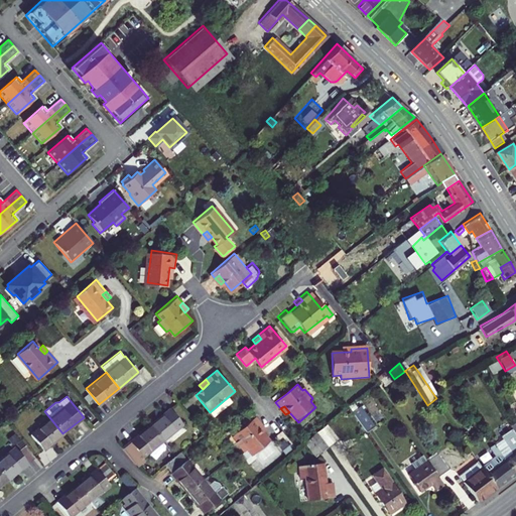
[(360,408),(352,414),(365,432),(373,426),(360,408)]
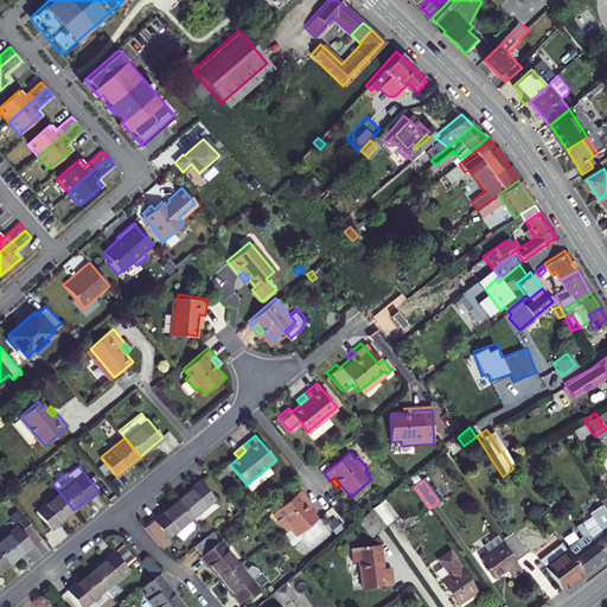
[(177,502),(191,519),(215,500),(199,483),(177,502)]
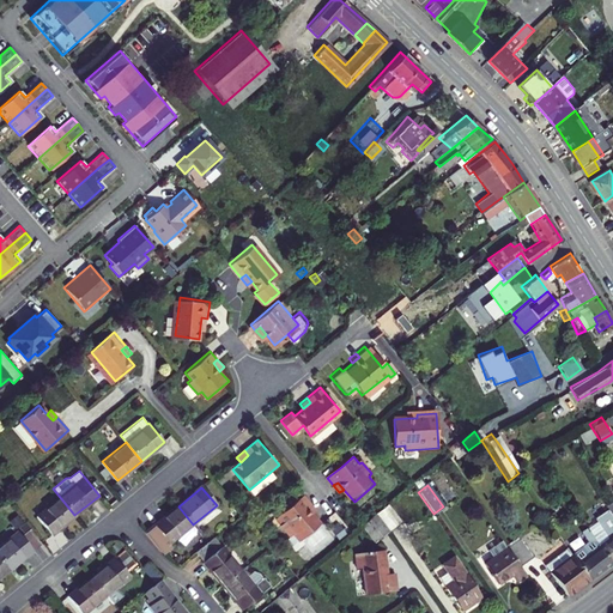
[(298,492),(280,507),(286,513),(277,520),(284,527),(281,529),(291,541),(293,539),(299,547),(322,528),(311,516),(305,509),(309,505),(298,492)]
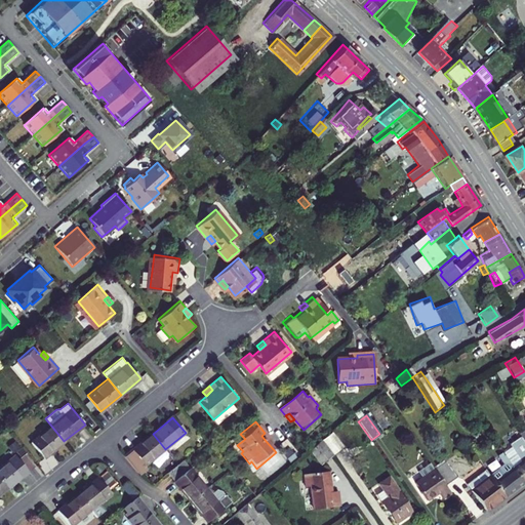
[(64,441),(50,425),(30,442),(43,458),(64,441)]
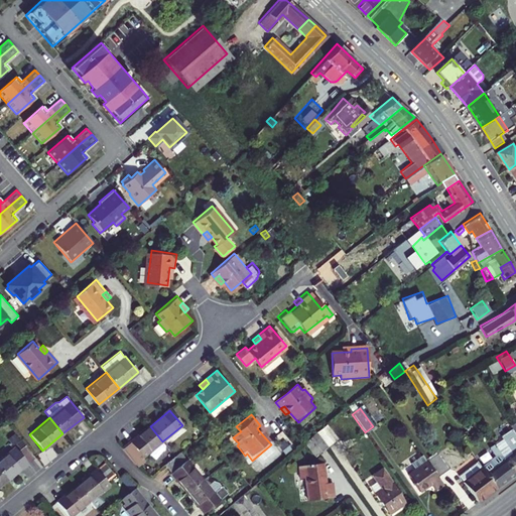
[(499,426),(504,434),(512,446),(515,443),(515,435),(512,429),(507,421),(499,426)]
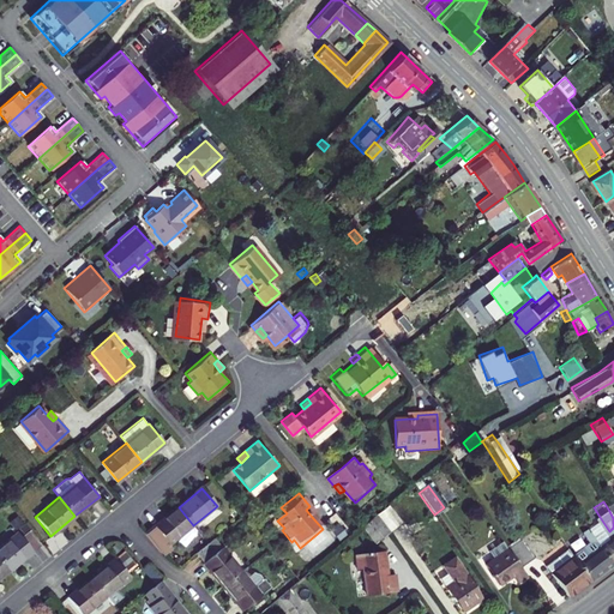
[(306,510),(312,517),(317,513),(309,506),(306,510)]
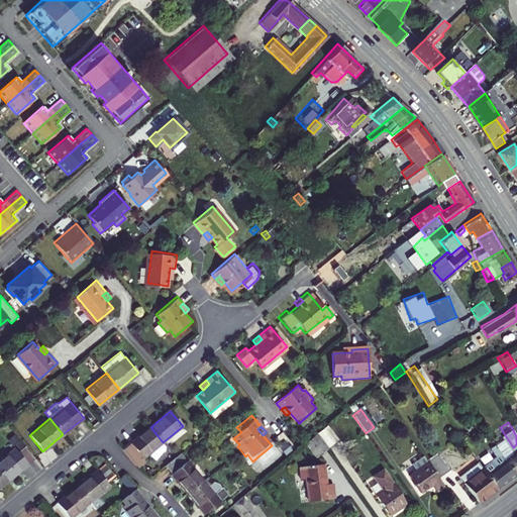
[(145,462),(142,458),(163,442),(150,427),(122,449),(135,466),(137,469),(145,462)]
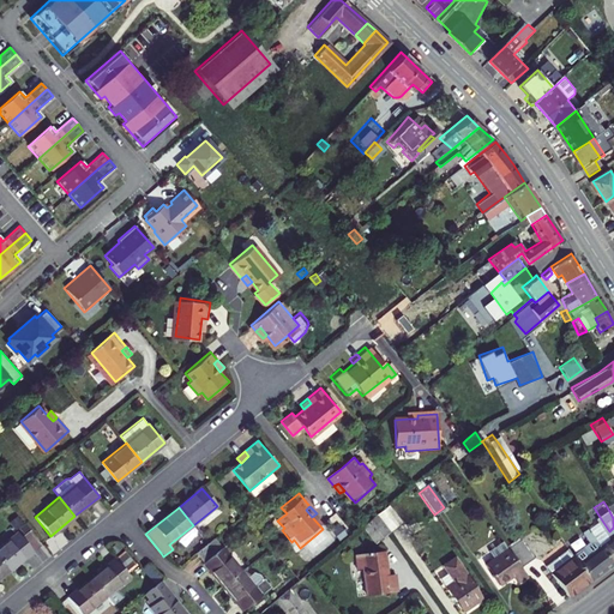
[(402,525),(389,507),(378,515),(390,533),(402,525)]
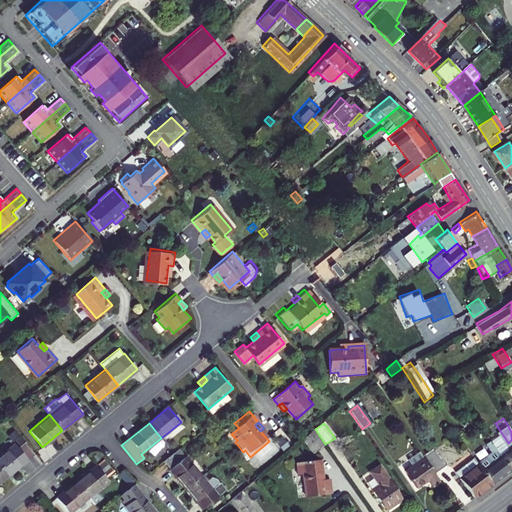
[(17,448),(26,459),(34,453),(25,441),(17,448)]
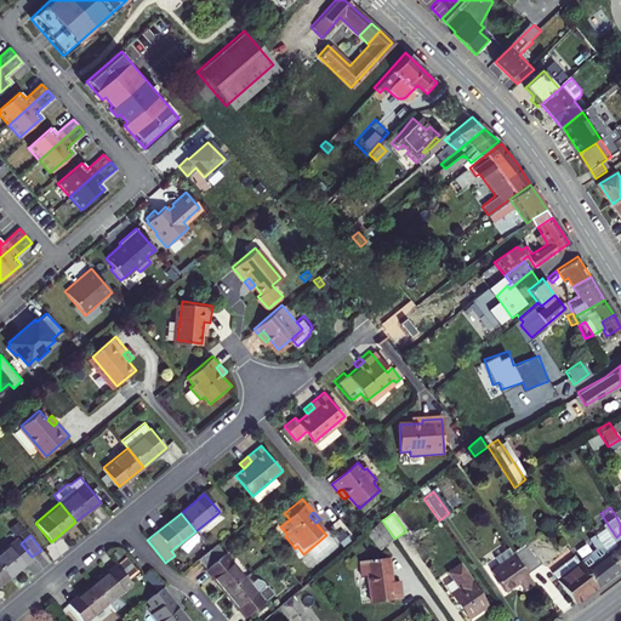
[(598,586),(619,570),(608,553),(599,542),(594,535),(590,539),(597,548),(579,562),(585,570),(596,587),(598,586)]
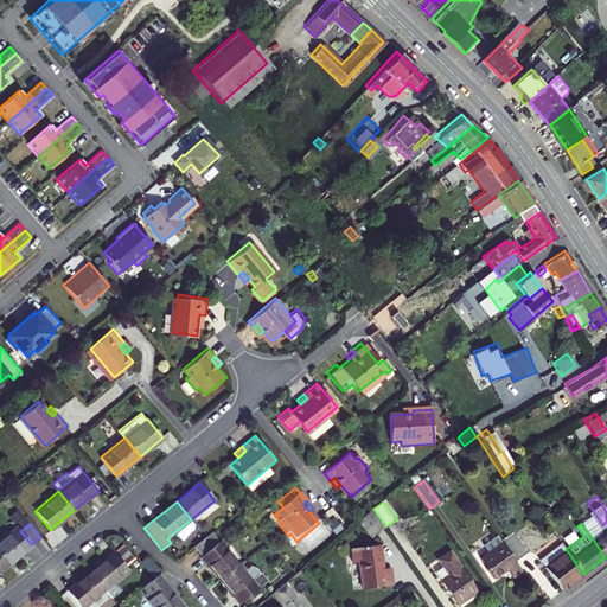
[(498,537),(503,544),(522,531),(517,524),(498,537)]
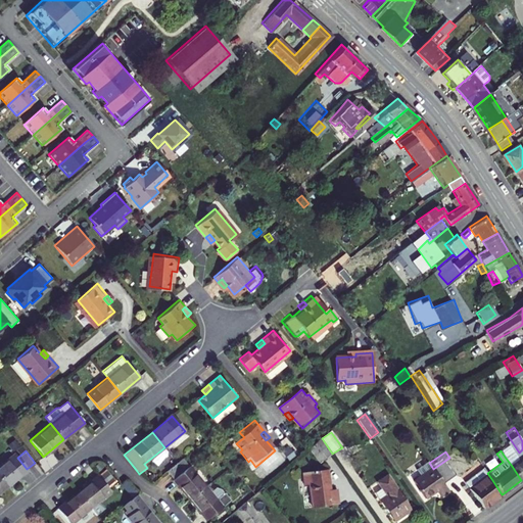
[(17,458),(13,453),(0,464),(0,477),(7,486),(27,469),(17,458)]
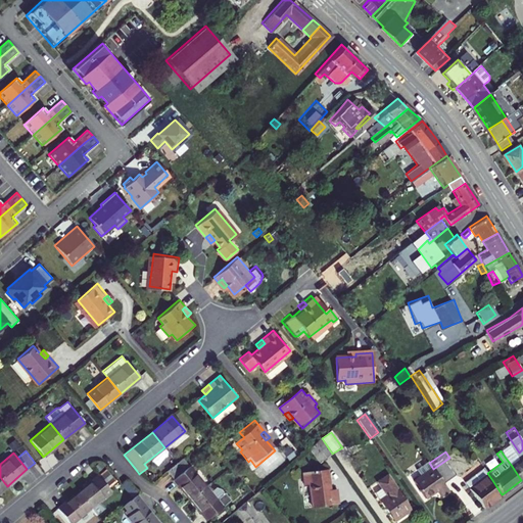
[(522,477),(522,457),(512,466),(521,480),(522,477)]
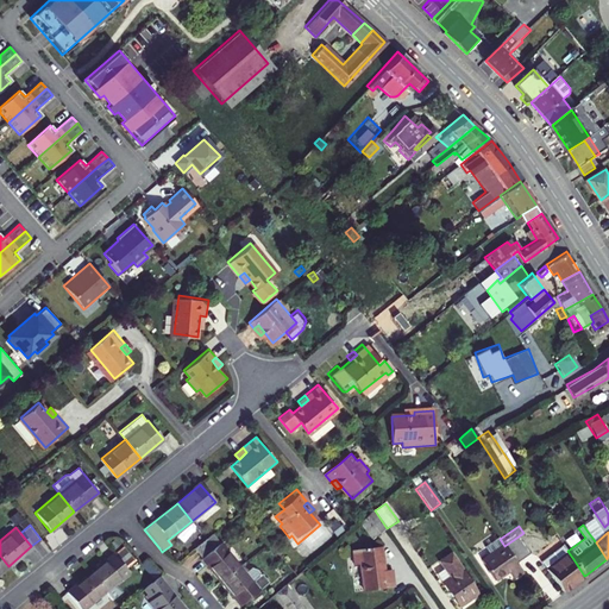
[(504,546),(518,565),(537,551),(523,533),(504,546)]
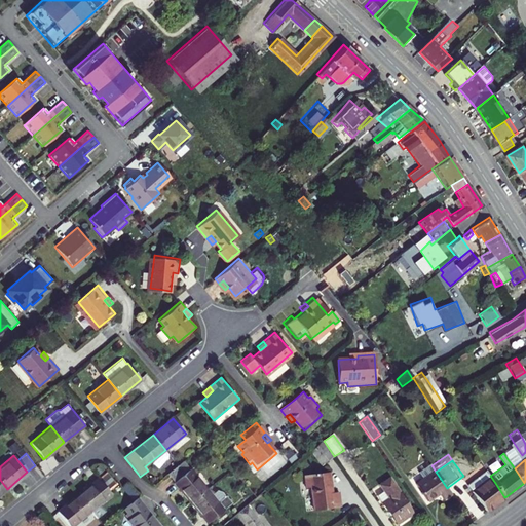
[(208,491),(184,462),(179,466),(167,476),(191,504),(208,491)]
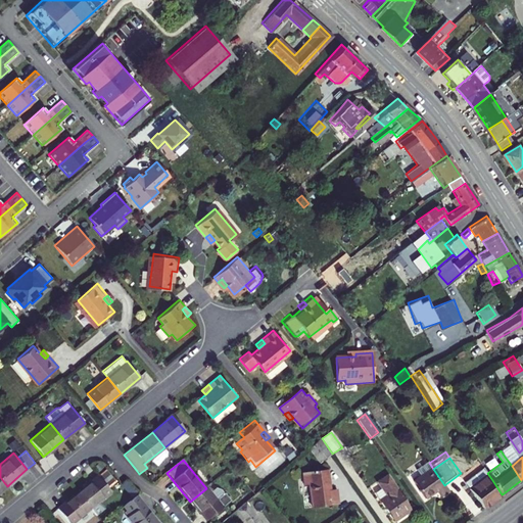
[(250,460),(248,462),(244,465),(251,474),(257,469),(255,467),(250,460)]
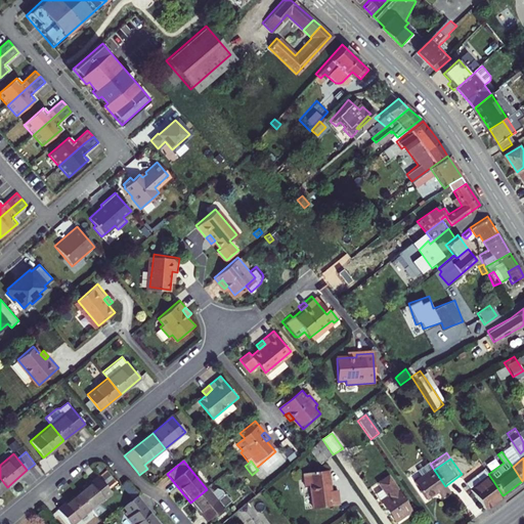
[(434,470),(430,464),(419,472),(423,479),(415,484),(427,500),(437,493),(442,500),(451,494),(445,486),(434,470)]
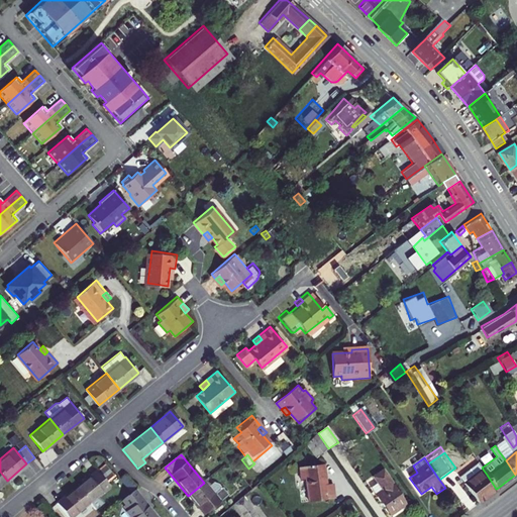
[(98,471),(107,483),(117,475),(107,462),(98,471)]
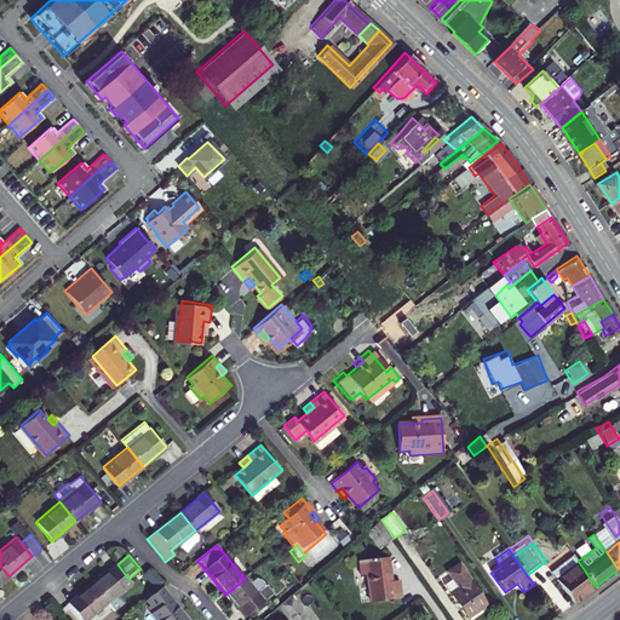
[(395,579),(391,555),(361,558),(363,574),(369,573),(373,600),(403,596),(401,578),(395,579)]
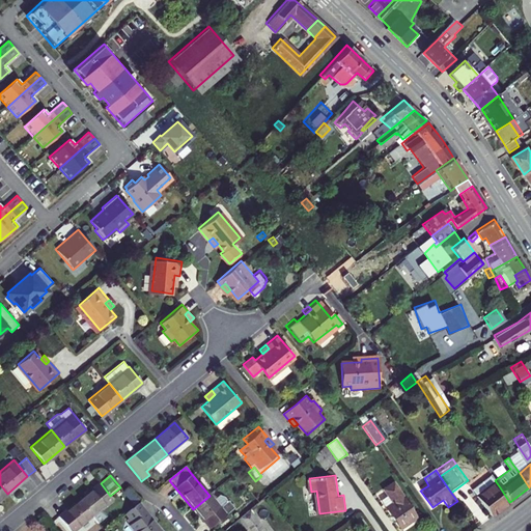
[(509,502),(500,487),(495,480),(493,477),(472,492),(490,516),(509,502)]
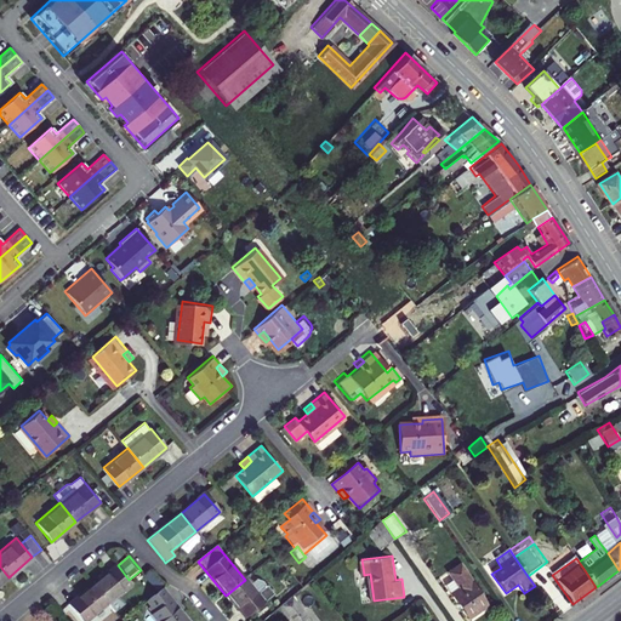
[(92,585),(108,603),(132,584),(129,580),(118,565),(117,564),(92,585)]
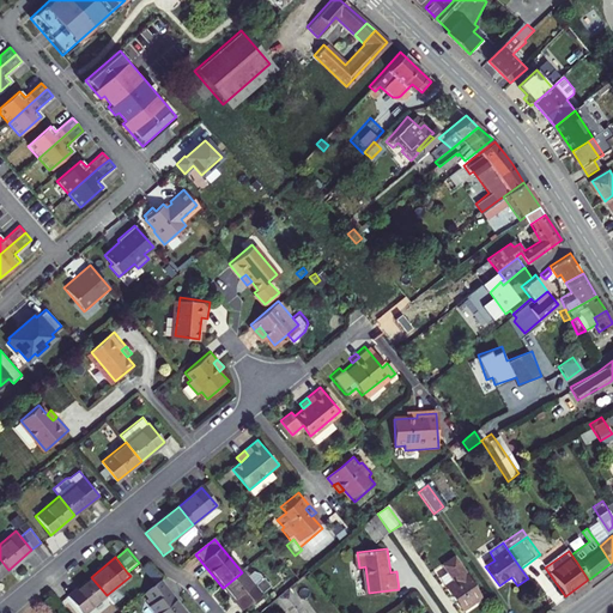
[(445,587),(463,612),(483,598),(455,559),(444,566),(449,574),(454,581),(445,587)]
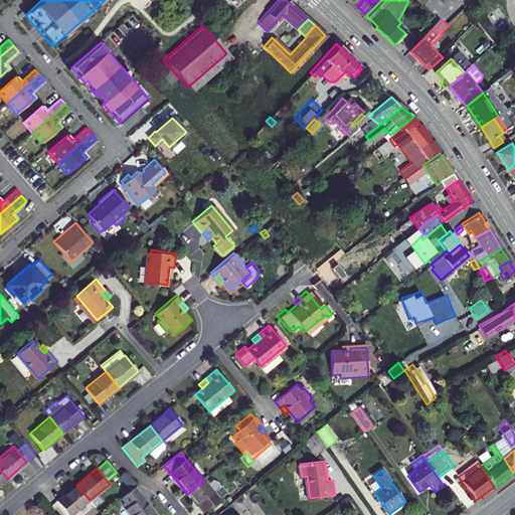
[(207,486),(203,481),(187,494),(203,513),(219,501),(226,495),(220,488),(213,494),(207,486)]
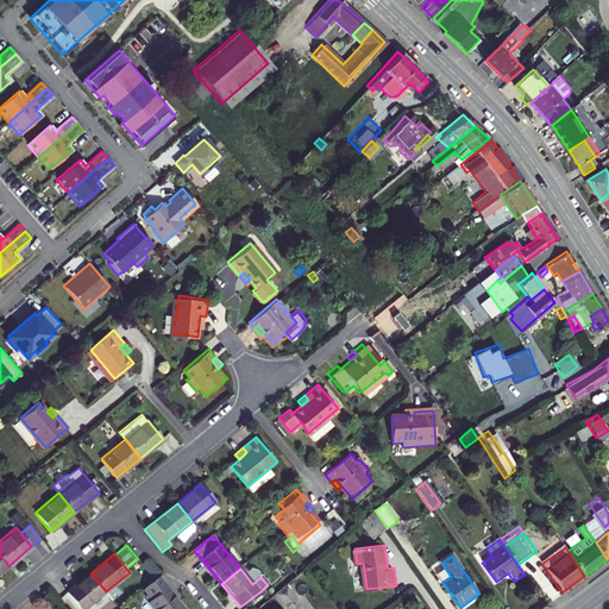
[(443,583),(451,577),(446,570),(438,576),(443,583)]
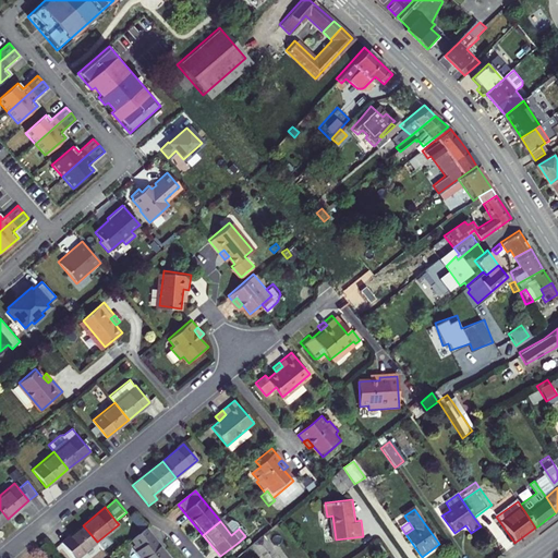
[(230,523),(225,526),(231,535),(239,529),(235,524),(230,523)]
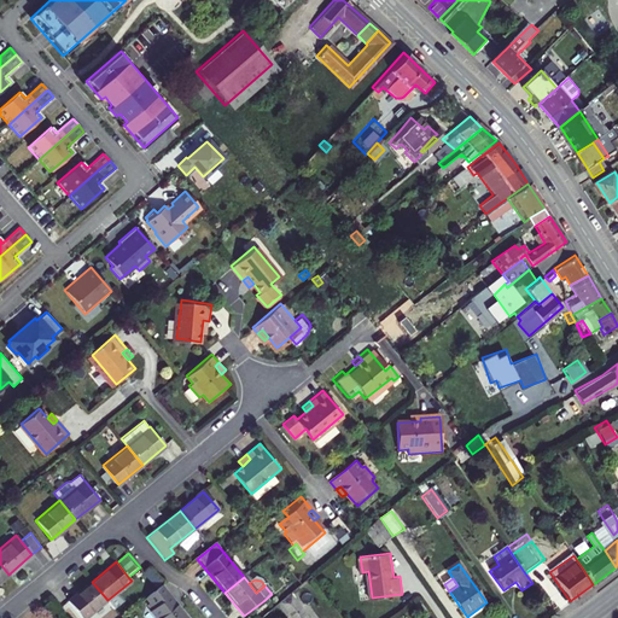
[(85,617),(108,600),(92,582),(68,601),(81,617),(85,617)]
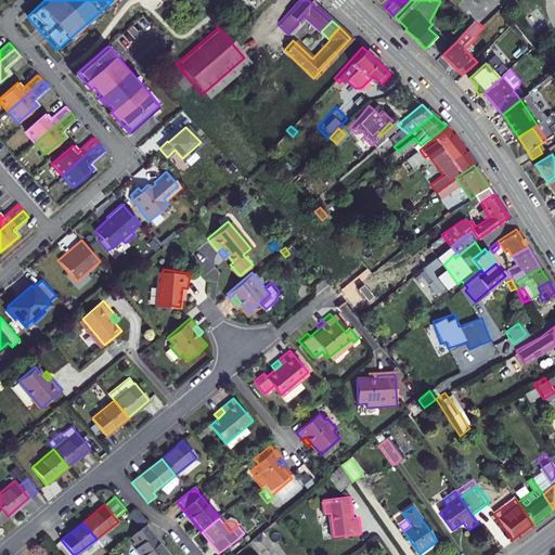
[(136,550),(140,554),(168,554),(145,527),(132,537),(140,546),(136,550)]
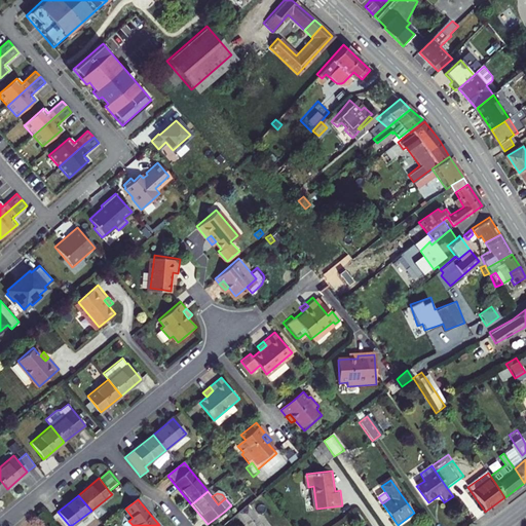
[(237,513),(243,520),(247,523),(248,525),(262,525),(246,505),(237,513)]
